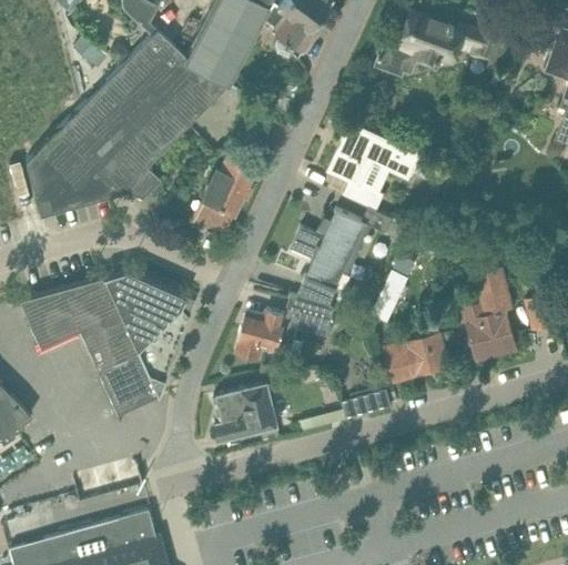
[(59,0),(70,9),(77,0),(59,0)]
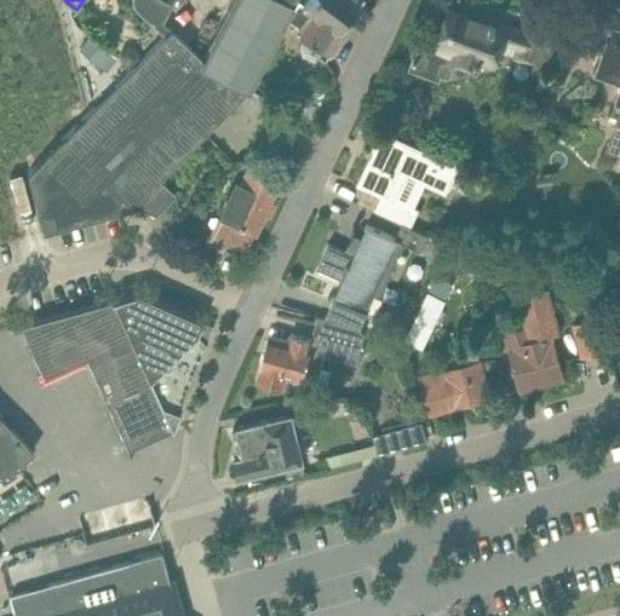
[(161,26),(170,3),(162,0),(135,0),(130,13),(161,26)]
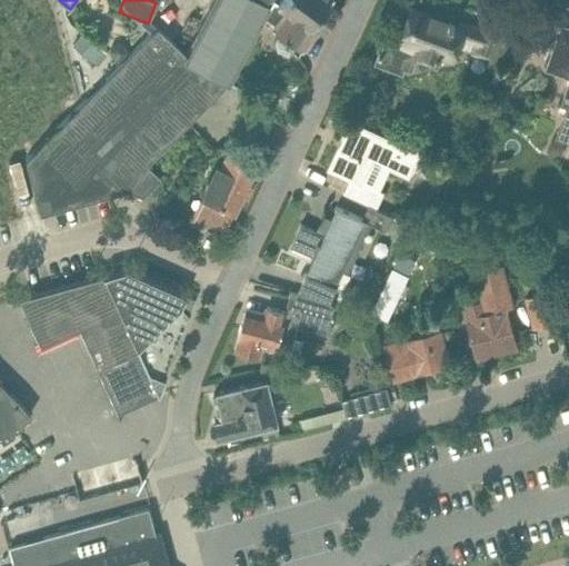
[(266,9),(248,0),(216,0),(188,55),(163,33),(158,28),(125,62),(187,125),(225,87),(261,17),(266,9)]
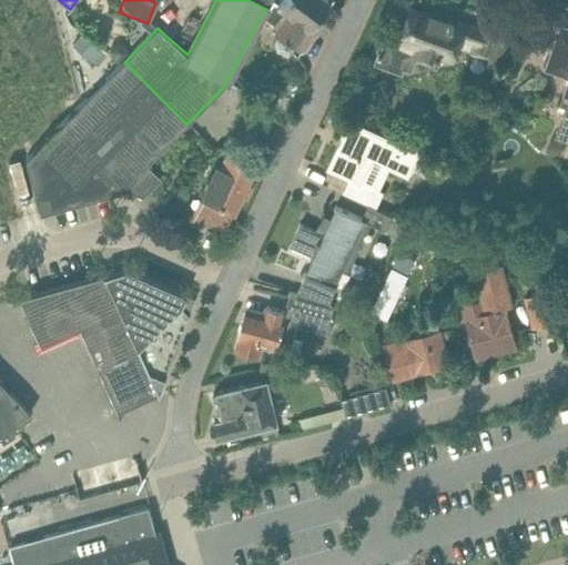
[(179,0),(163,33),(188,54),(215,0),(179,0)]
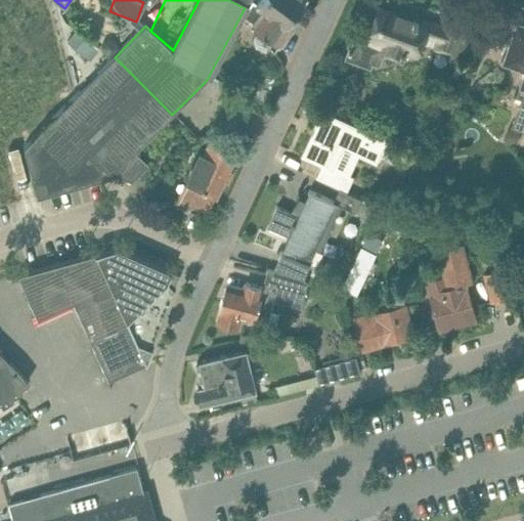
[(256,0),(254,4),(249,0),(245,8),(241,15),(253,25),(250,29),(277,50),(298,23),(291,17),(303,0),(256,0)]
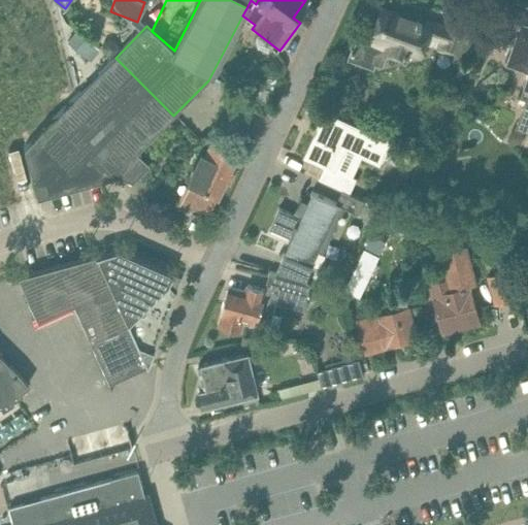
[(359,38),(354,52),(352,52),(349,60),(368,67),(373,69),(374,66),(382,69),(389,54),(406,60),(411,57),(421,60),(426,47),(436,51),(435,53),(455,60),(460,47),(466,29),(450,23),(448,30),(422,21),(421,23),(418,21),(416,26),(400,20),(401,17),(384,9),(371,42),(359,38)]
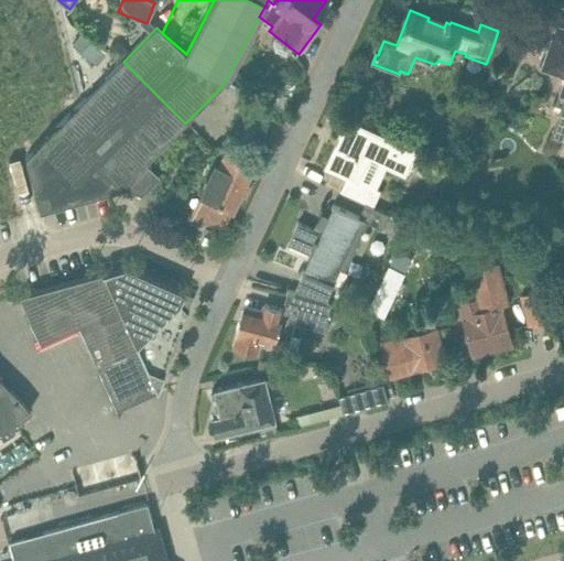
[(563,25),(557,24),(557,25),(549,22),(542,43),(541,44),(551,47),(544,67),(563,74),(563,85),(556,106),(563,108),(551,140),(563,144),(563,139),(563,25)]
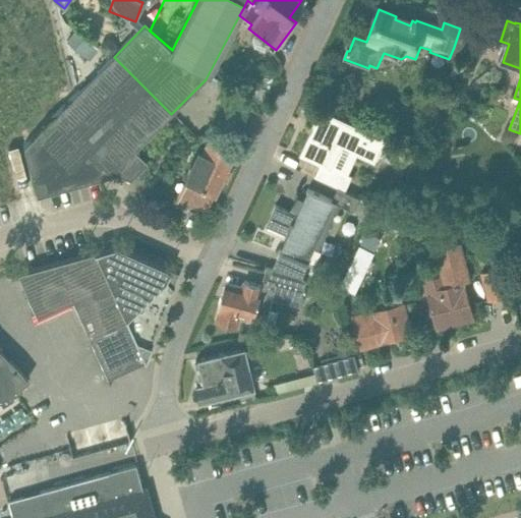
[(75,33),(66,44),(89,62),(98,51),(75,33)]
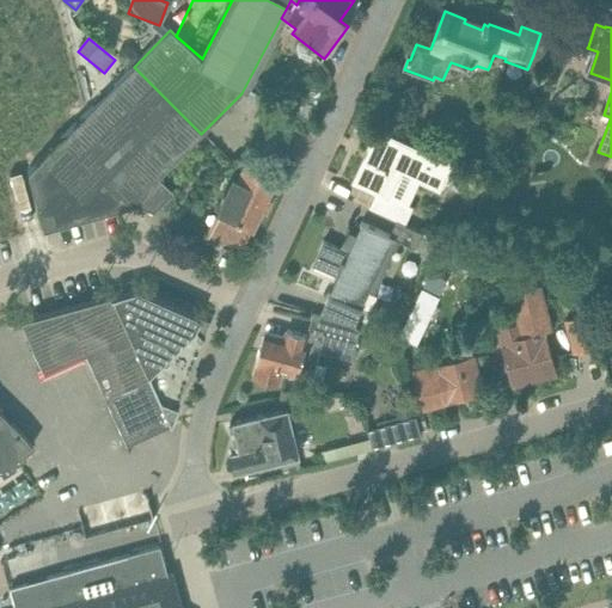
[(152,184),(201,134),(134,67),(26,174),(36,209),(42,232),(138,206),(152,213),(166,198),(152,184)]
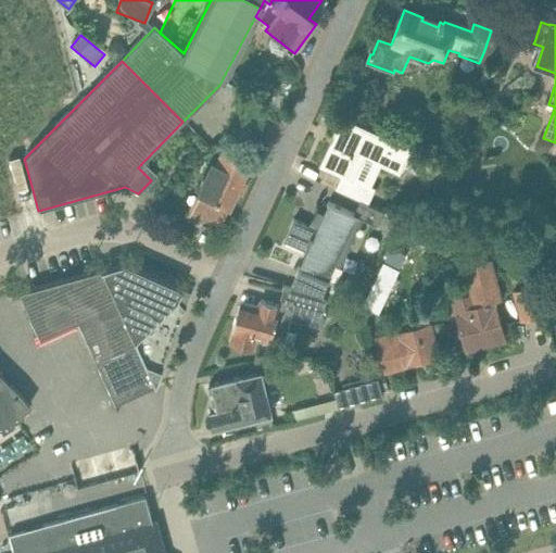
[(340,177),(339,178),(340,179),(335,191),(346,197),(364,204),(370,208),(378,190),(355,179),(365,158),(378,164),(376,166),(401,177),(414,149),(392,139),(390,142),(340,120),(332,137),(338,139),(333,148),(330,147),(320,168),(340,177)]
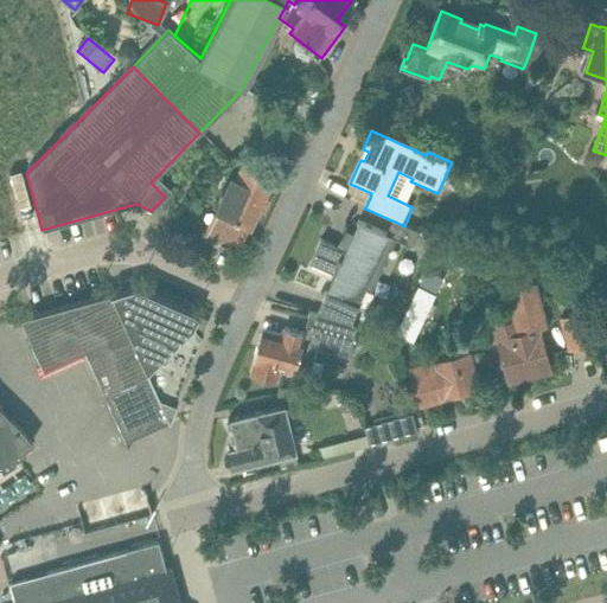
[(241,170),(235,181),(227,178),(210,212),(217,216),(210,231),(206,230),(203,236),(213,241),(216,236),(240,247),(248,229),(270,183),(241,170)]
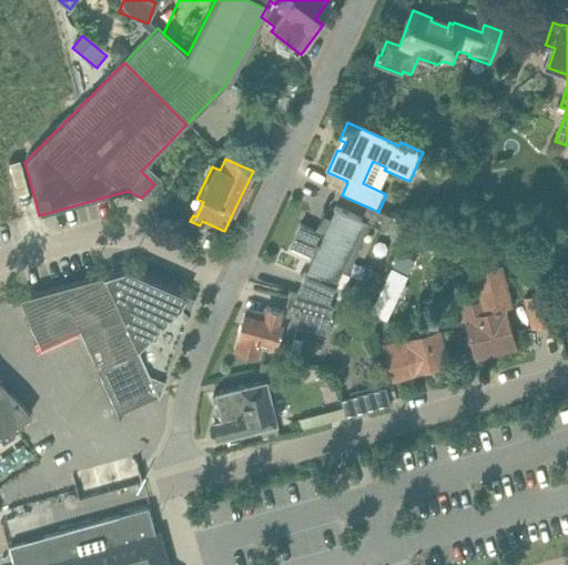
[(324,236),(300,225),(290,248),(314,259),(307,275),(305,274),(304,275),(305,275),(296,296),(328,305),(347,264),(353,266),(372,225),(337,209),(324,236)]
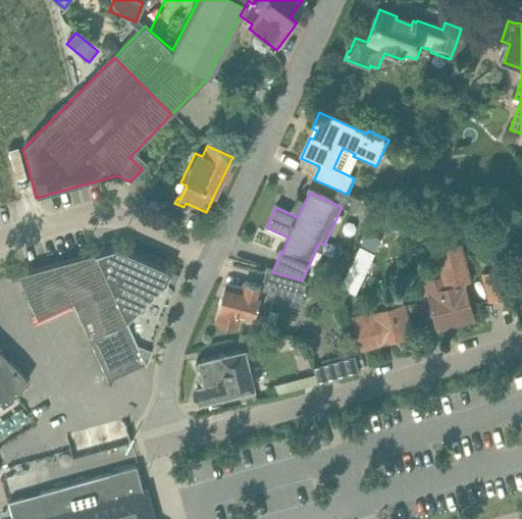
[(490,203),(486,214),(496,217),(500,207),(490,203)]
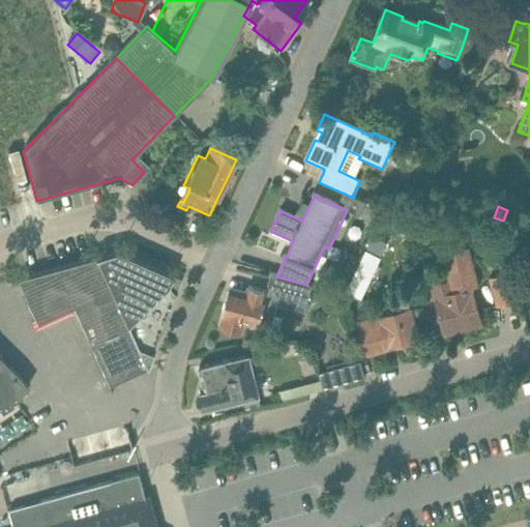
[(414,213),(390,208),(386,224),(411,229),(414,213)]
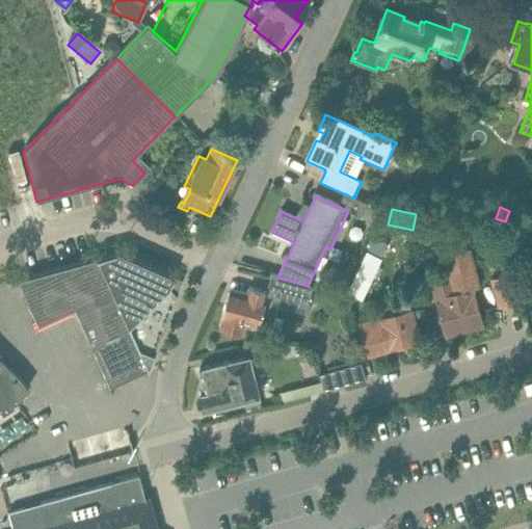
[(525,238),(531,219),(512,212),(506,232),(525,238)]
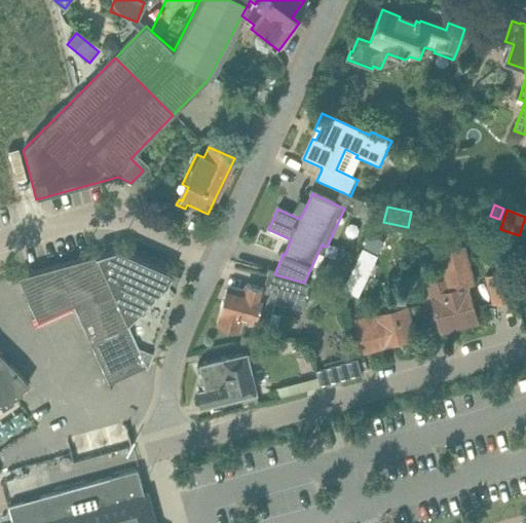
[(444,281),(427,285),(431,296),(436,313),(441,333),(478,324),(477,321),(481,320),(479,311),(475,312),(473,303),(468,289),(474,287),(463,248),(439,255),(444,281)]
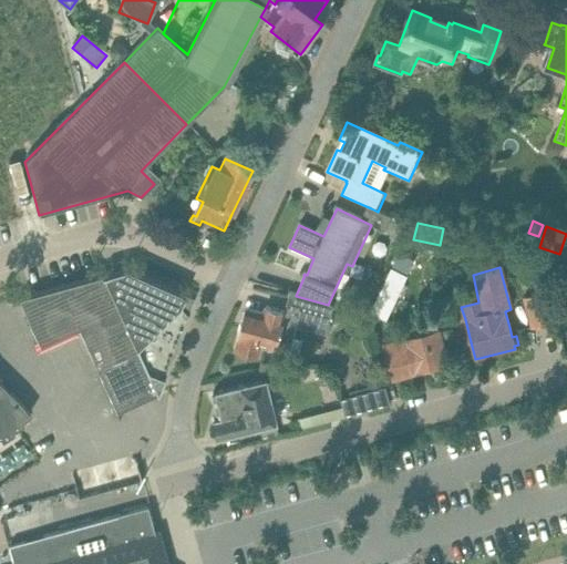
[(125,269),(102,276),(135,349),(156,396),(187,316),(178,307),(184,296),(125,269)]
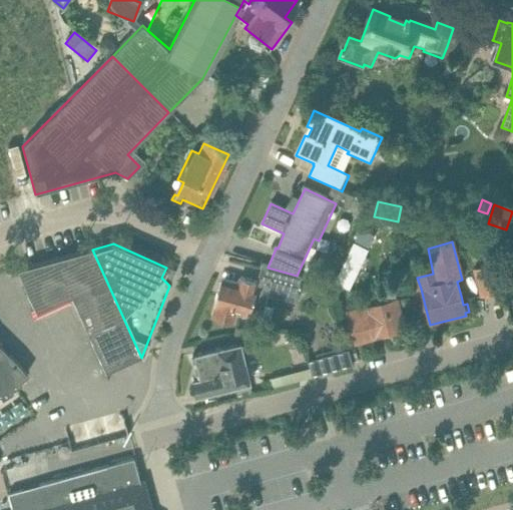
[(350,288),(368,250),(354,244),(336,282),(350,288)]
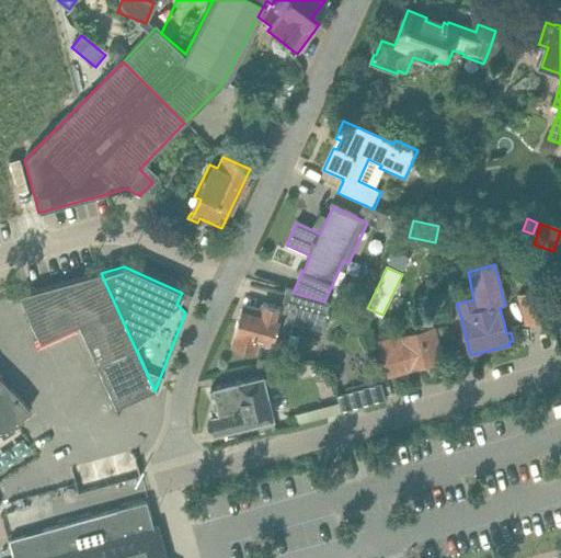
[(30,325),(38,344),(77,327),(114,409),(155,391),(134,345),(101,273),(18,296),(30,325)]
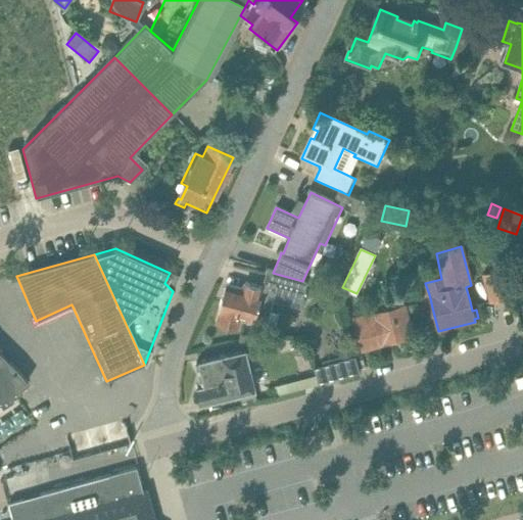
[(489,304),(511,298),(504,271),(482,277),(489,304)]
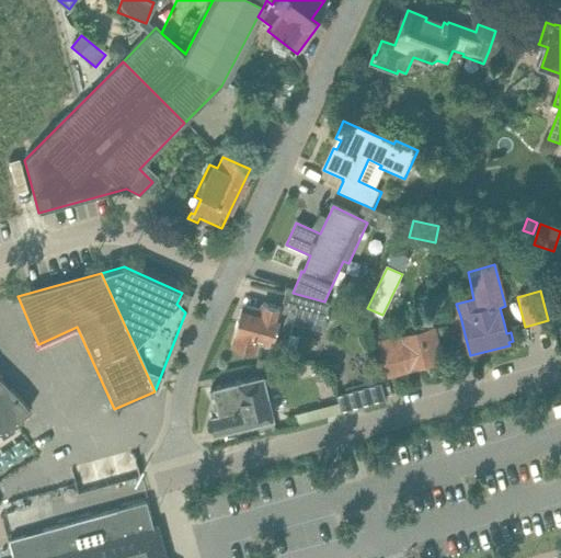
[(261,311),(244,307),(232,346),(254,353),(255,353),(259,344),(285,351),(292,325),(321,331),(329,304),(324,302),(293,293),(286,292),(281,310),(263,305),(261,311)]
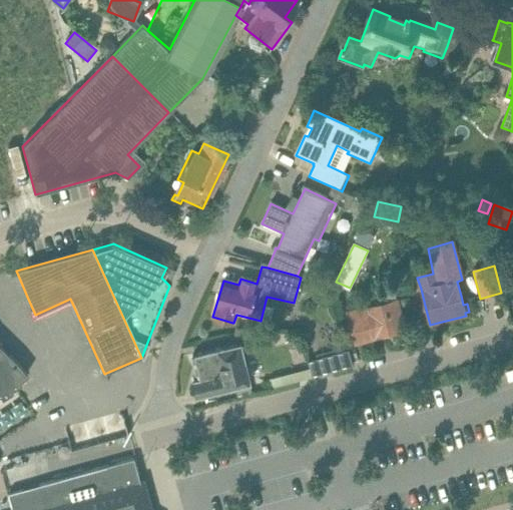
[(405,332),(400,312),(396,300),(347,314),(356,345),(405,332)]
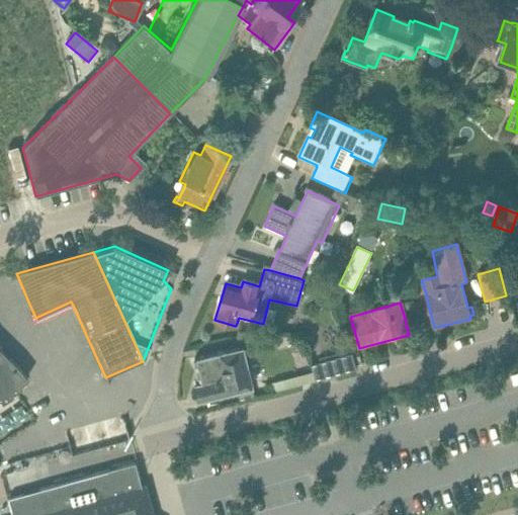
[(200,382),(196,383),(200,400),(253,387),(244,349),(229,353),(229,351),(195,359),(200,382)]
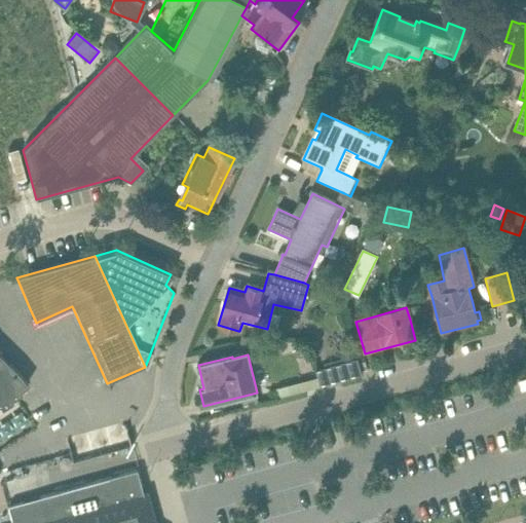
[(0,404),(28,385),(17,374),(0,356),(0,404)]
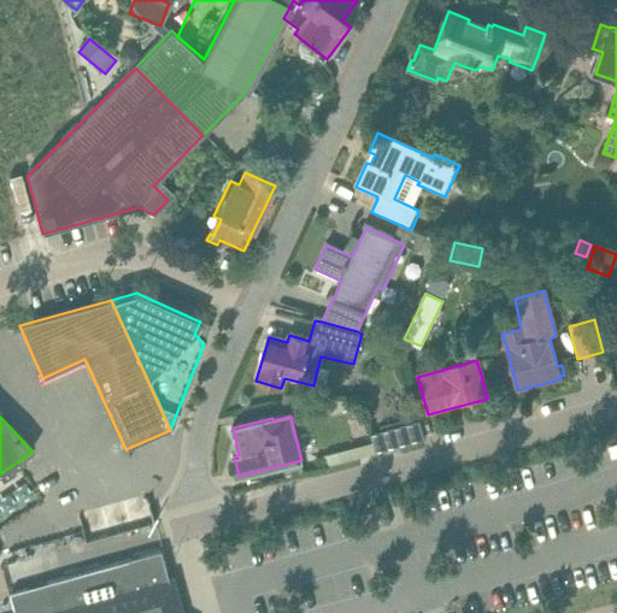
[(399,449),(423,443),(417,423),(370,436),(376,455),(381,454),(399,449)]
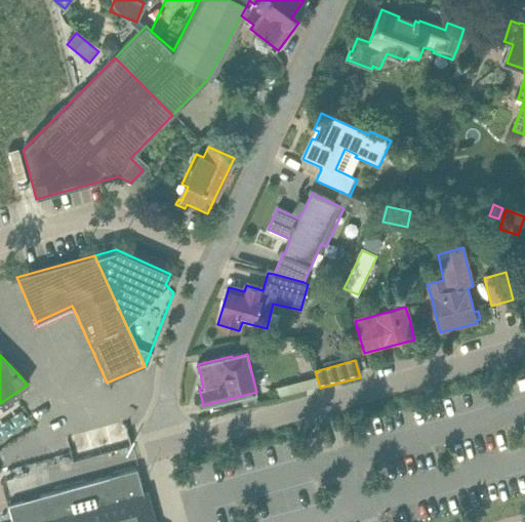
[(287,387),(276,390),(278,400),(290,396),(287,387)]
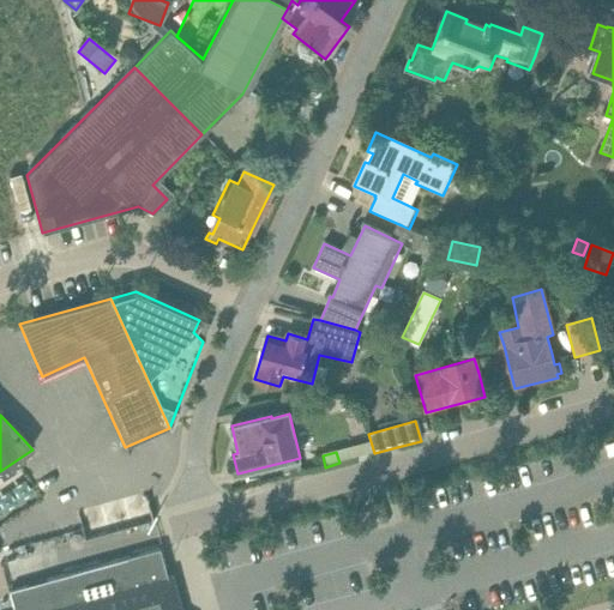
[(56,609),(169,579),(161,549),(11,591),(14,609),(56,609)]
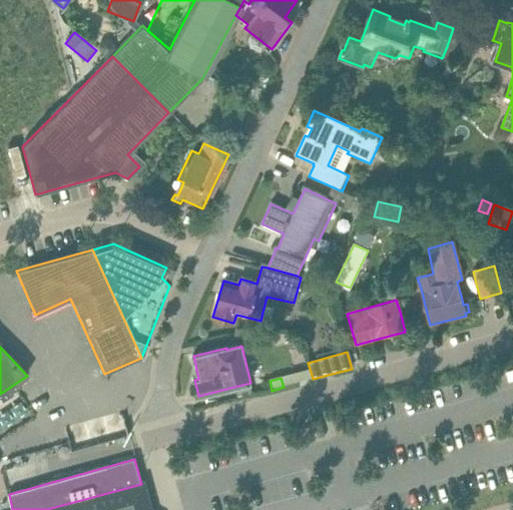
[(150,509),(143,483),(141,484),(47,509),(150,509)]
